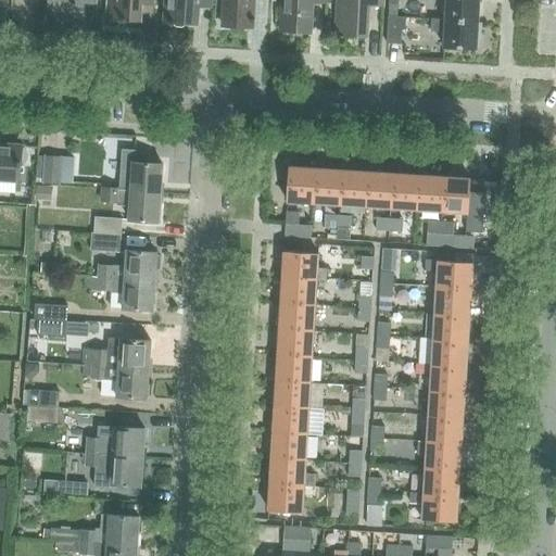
[(50,0),(49,15),(55,15),(57,21),(73,21),(76,16),(81,17),(83,5),(83,0),(50,0)]
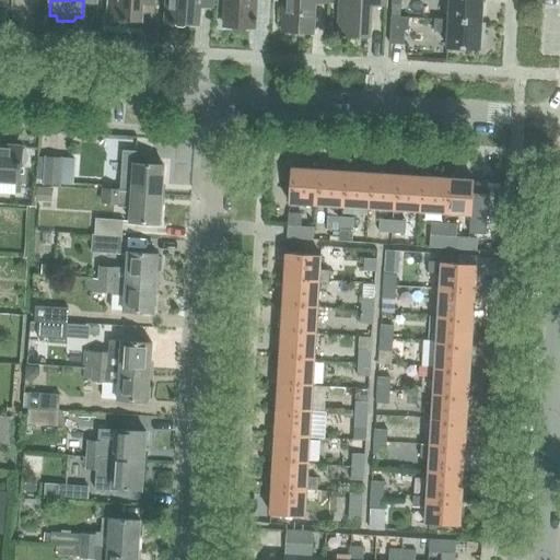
[(107,0),(107,19),(142,21),(143,4),(156,6),(156,0),(107,0)]
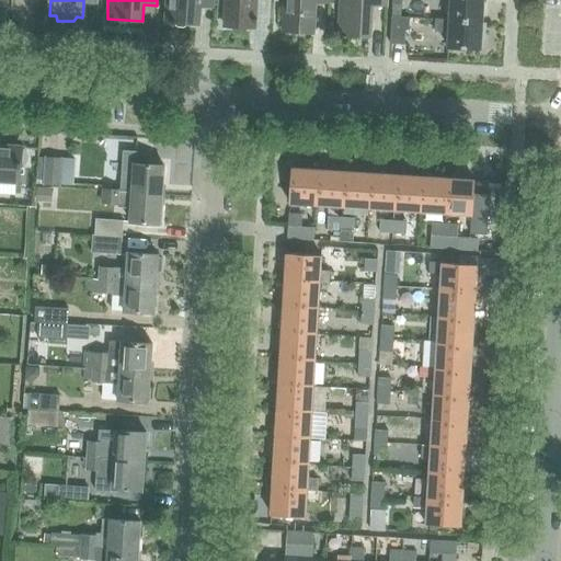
[(167,0),(165,22),(199,25),(201,0),(167,0)]
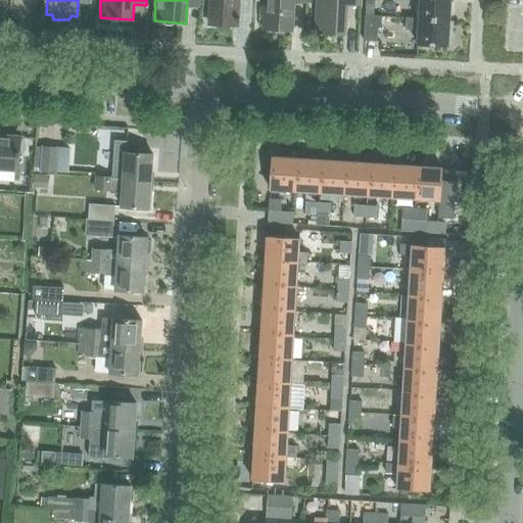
[(210,0),(209,25),(238,27),(239,0),(210,0)]
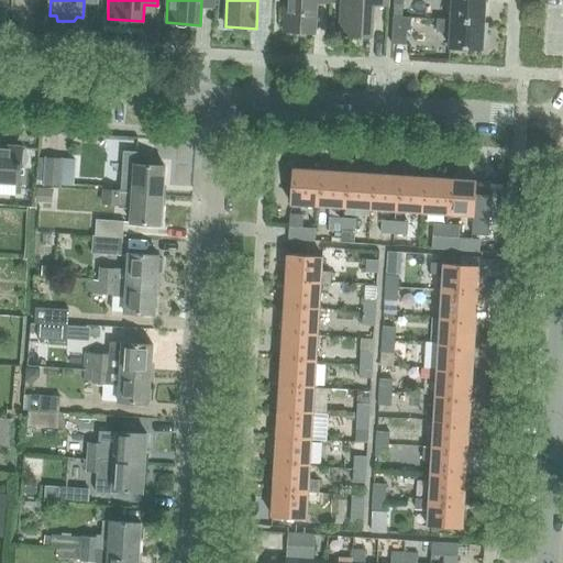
[(285,0),(284,31),(315,33),(317,2),(330,2),(329,0),(285,0)]
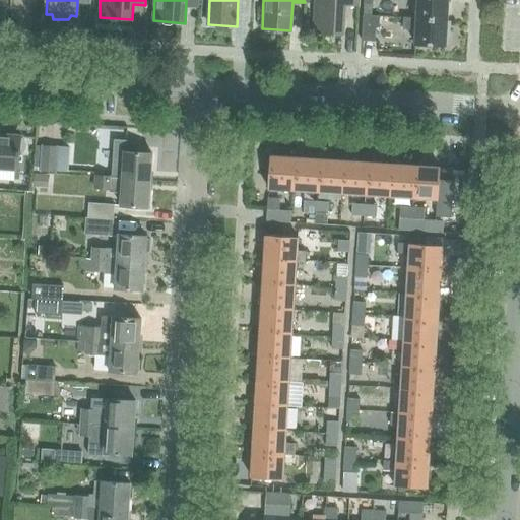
[(344,0),(356,1),(355,0),(318,0),(317,33),(342,35),(344,0)]
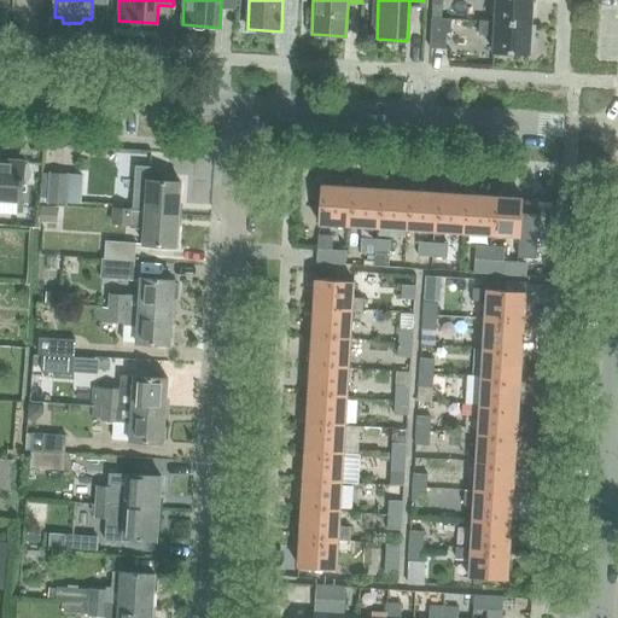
[(442,0),(431,0),(431,10),(442,11),(442,0)]
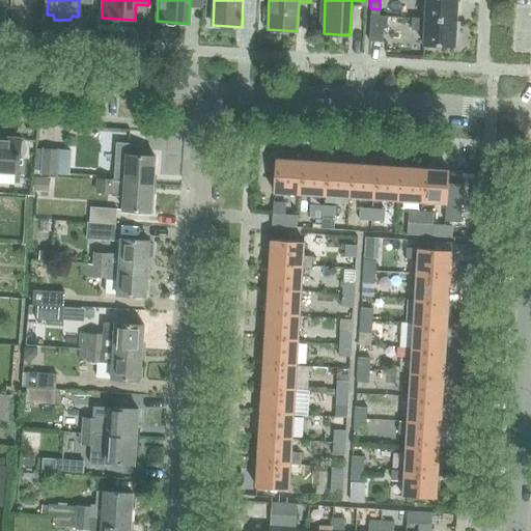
[(426,0),(425,19),(457,21),(457,0),(426,0)]
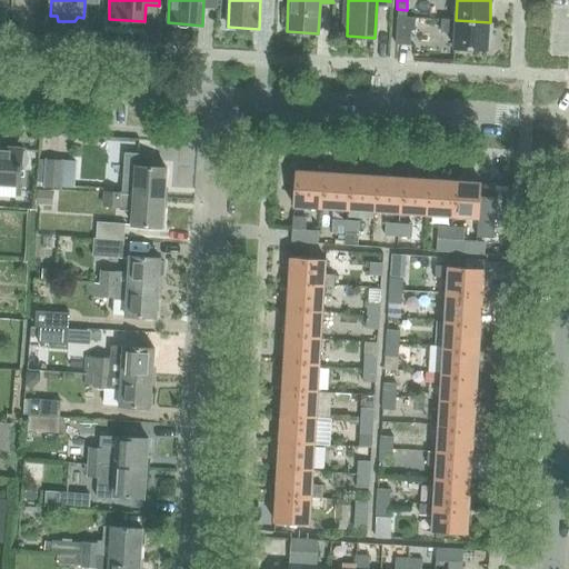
[(398,17),(396,46),(411,46),(412,31),(416,31),(417,18),(398,17)]
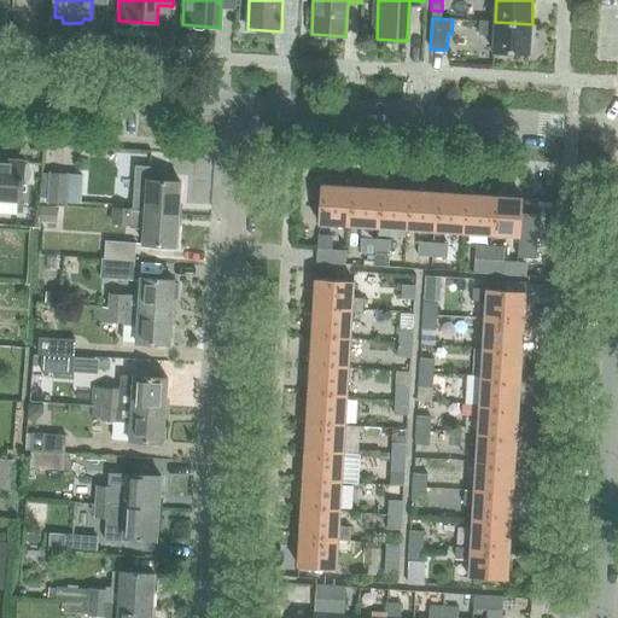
[(481,21),(479,35),(495,35),(494,52),(530,54),(530,53),(535,53),(538,51),(538,46),(538,41),(536,39),(531,38),(532,24),(495,22),(481,21)]
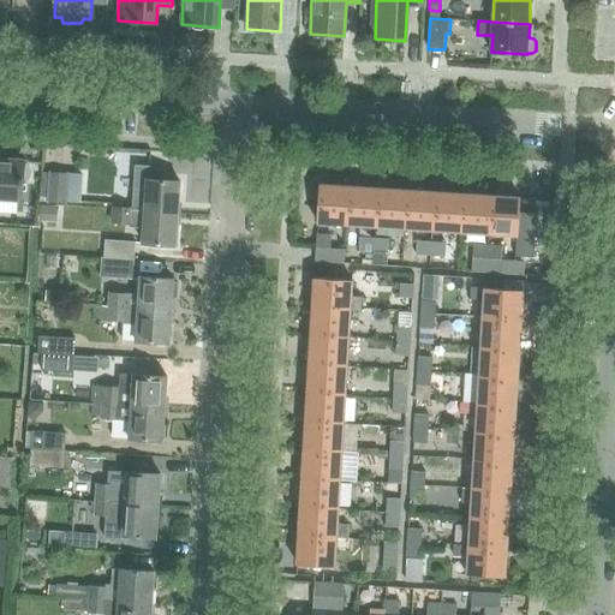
[(0,198),(22,199),(24,161),(0,159),(0,198)]
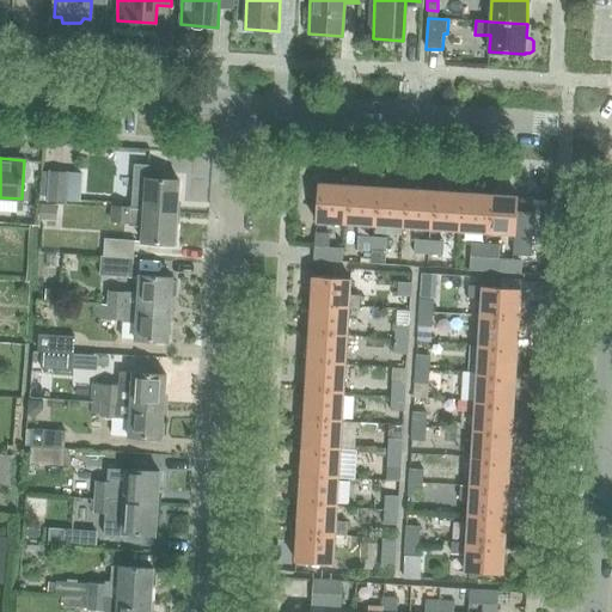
[(112,206),(112,207),(177,212),(179,179),(159,178),(160,166),(135,164),(133,207),(112,206)]
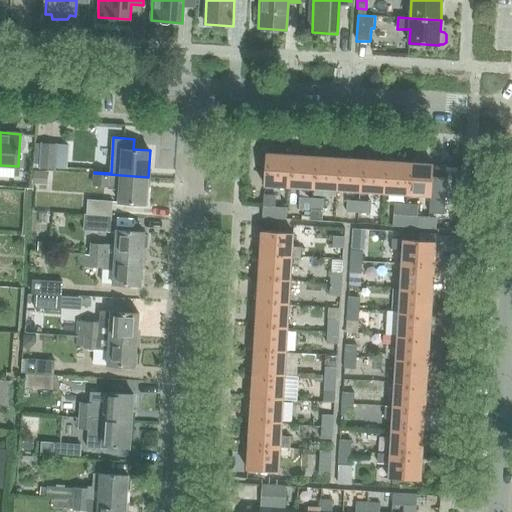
[(33,169),(54,170),(55,146),(35,144),(33,169)]
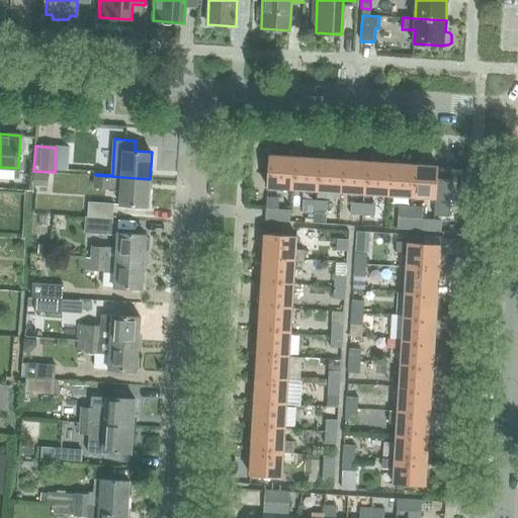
[(267,187),(292,189),(294,157),(269,155),(267,187)]
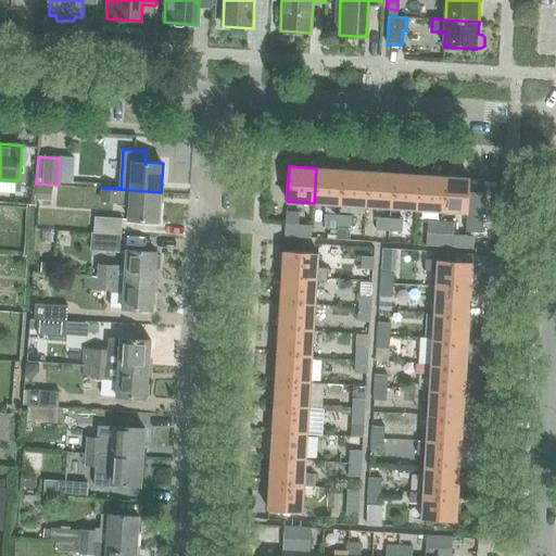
[(341,171),(316,168),(314,203),(339,204),(341,171)]
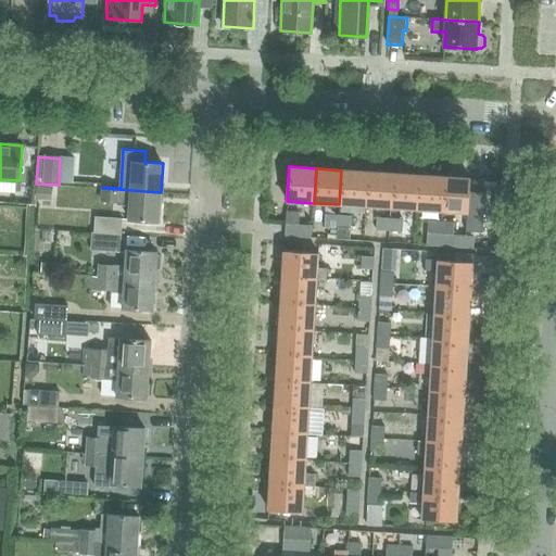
[(367,172),(341,171),(339,204),(365,206),(367,172)]
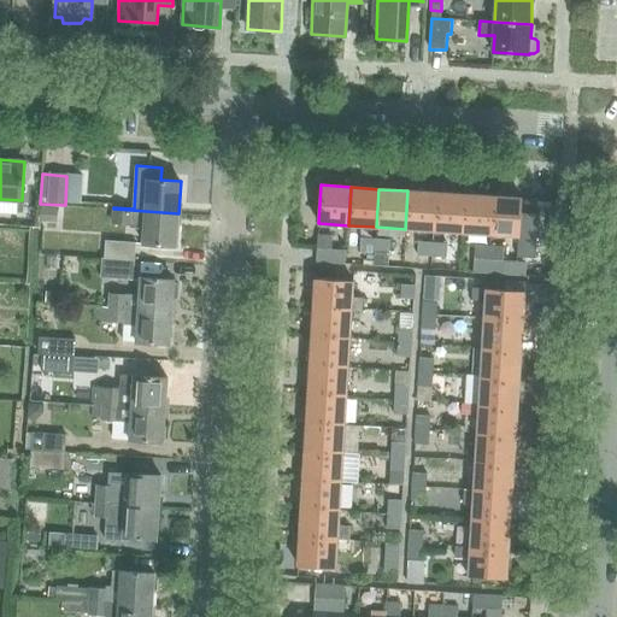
[(436,193),(407,191),(405,229),(434,231),(436,193)]
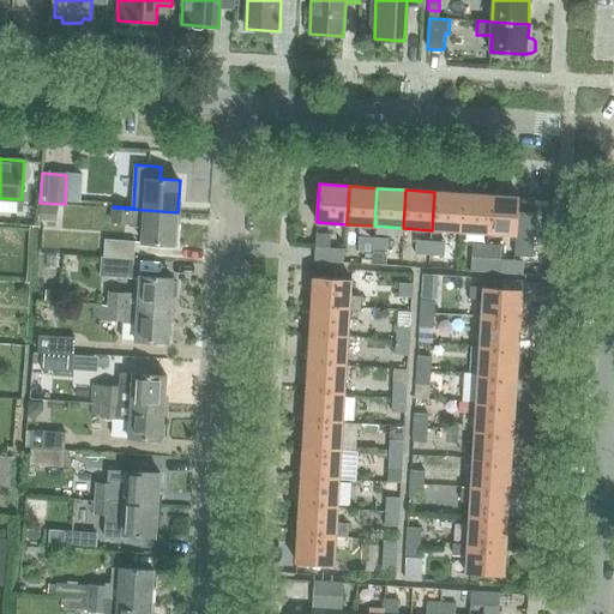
[(463,193),(434,192),(432,230),(461,232),(463,193)]
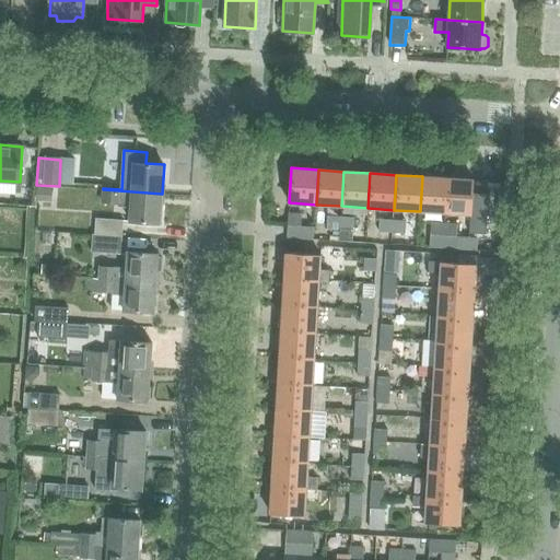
[(448,178),(422,176),(420,211),(445,213),(448,178)]
